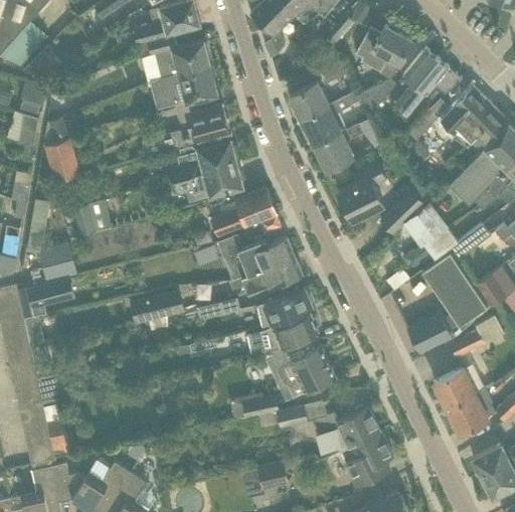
[(0,0),(0,53),(49,0),(0,0)]
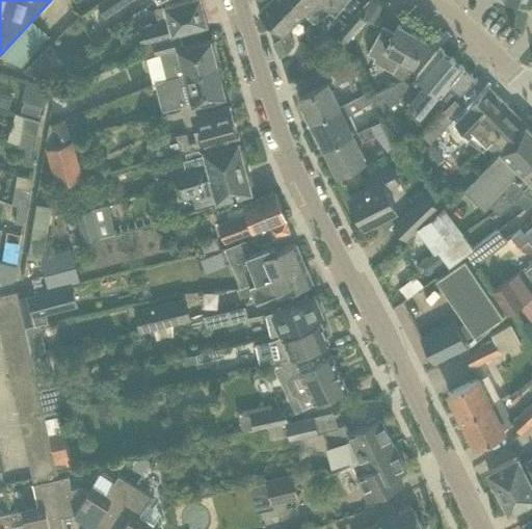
[(156,0),(157,0),(156,0),(107,0),(97,7),(104,19),(132,0),(156,0)]
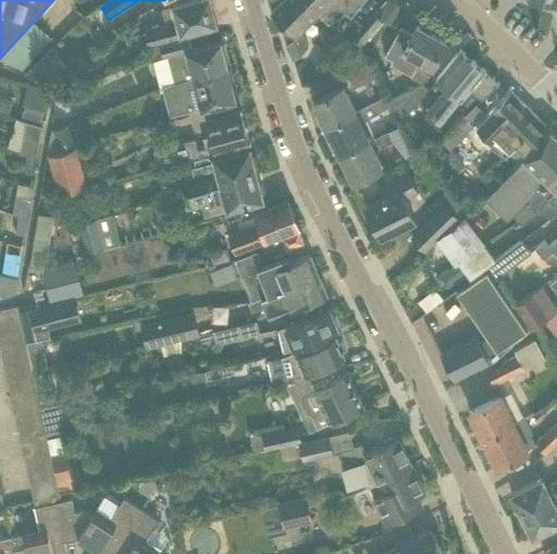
[(209,0),(199,0),(187,3),(161,10),(165,26),(144,32),(148,49),(188,38),(187,34),(215,26),(209,0)]
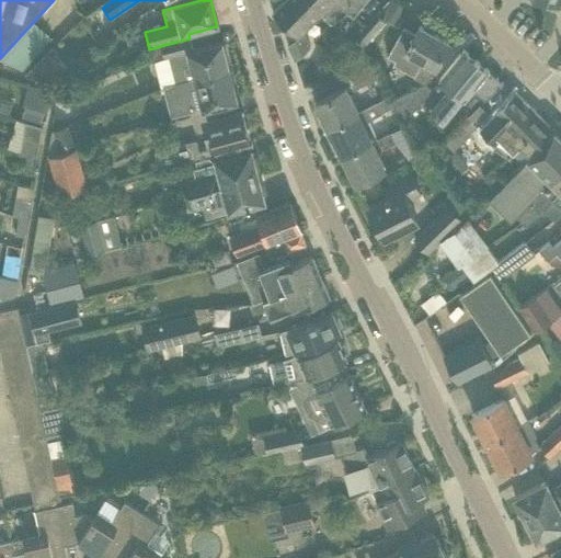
[(301,36),(321,16),(304,0),(287,0),(272,16),(297,40),(287,48),(295,64),(310,49),(305,40),(301,36)]
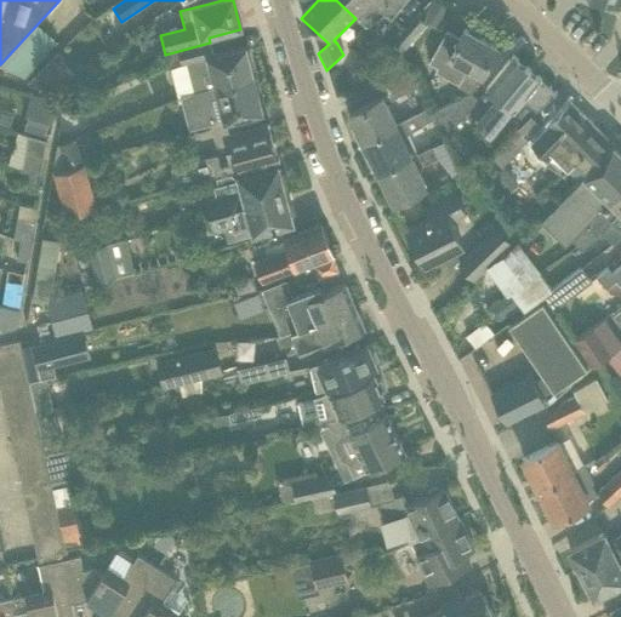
[(368,5),(371,0),(336,0),(355,18),(368,5)]
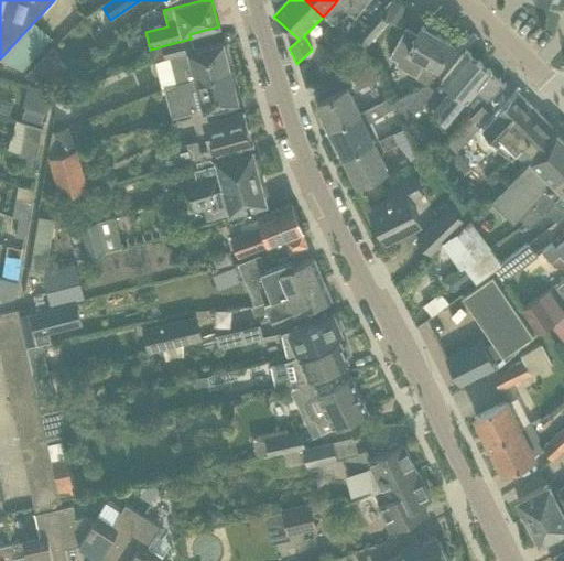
[(356,20),(370,0),(337,0),(334,4),(323,17),(334,27),(349,15),(356,20)]
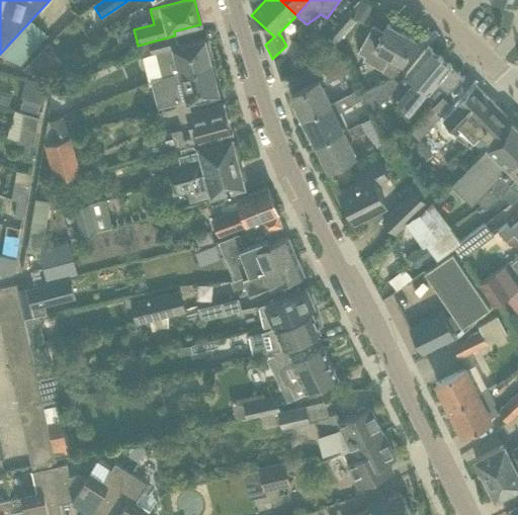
[(394,80),(414,40),(400,33),(402,30),(392,25),(390,27),(387,26),(383,34),(372,28),(359,54),(365,58),(363,62),(383,72),(382,74),(394,80)]
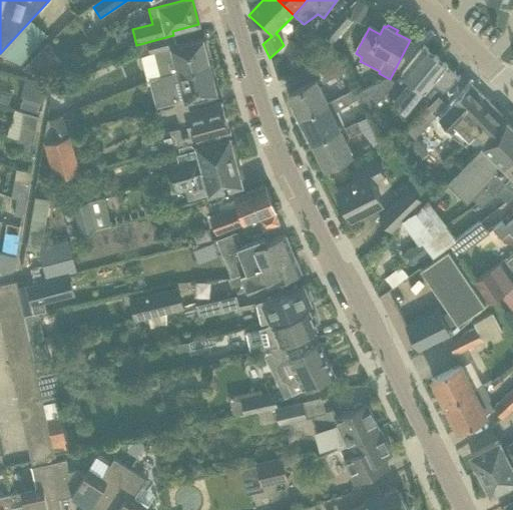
[(176,47),(173,35),(136,45),(141,65),(156,61),(160,77),(176,73),(176,74),(209,65),(202,40),(176,47)]
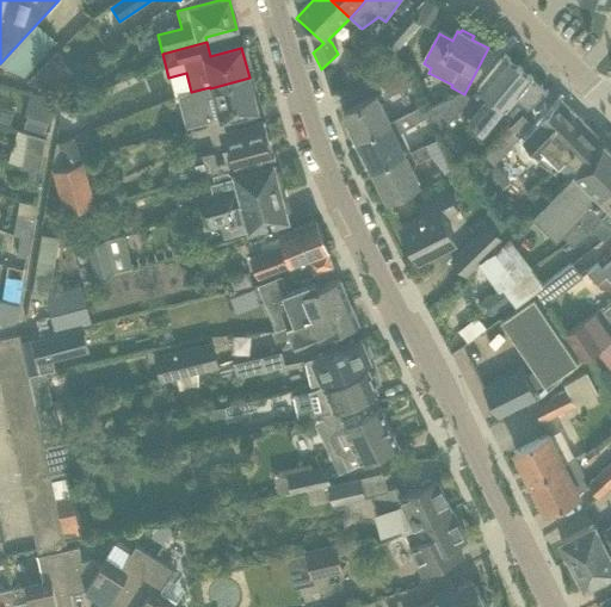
[(57,54),(28,84),(50,90),(74,75),(57,54)]
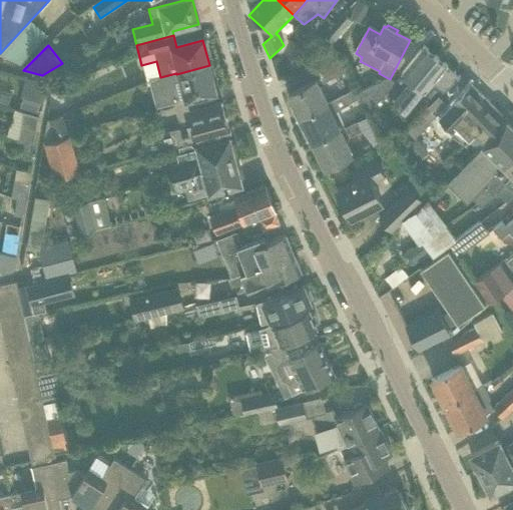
[(443,92),(460,77),(424,48),(401,75),(412,83),(396,103),(408,113),(432,83),(443,92)]
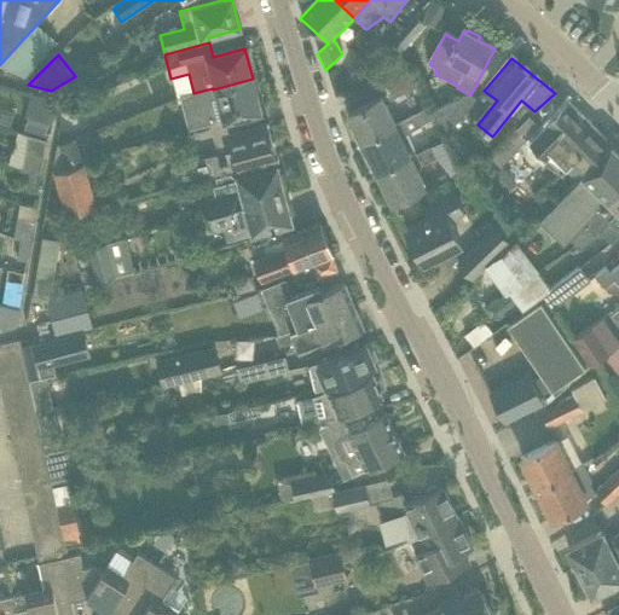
[(388,94),(369,104),(348,115),(362,143),(394,127),(385,106),(420,88),(411,68),(382,83),(388,94)]
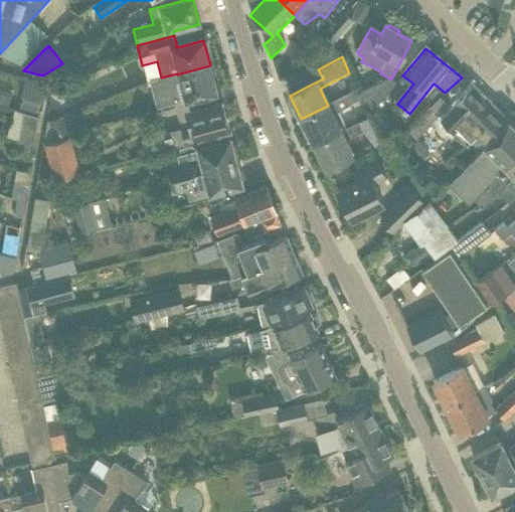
[(217,94),(210,65),(177,74),(177,73),(161,77),(150,82),(157,110),(217,94)]
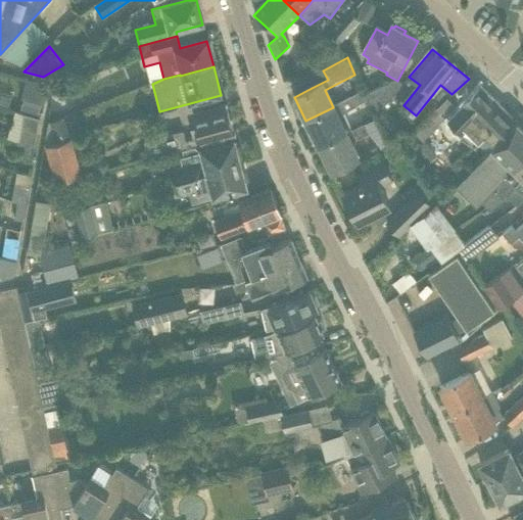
[(397,81),(381,88),(392,97),(402,85),(397,81)]
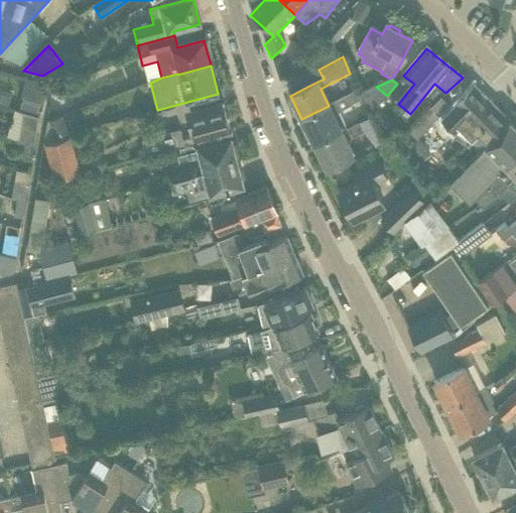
[(479,116),(491,104),(473,87),(439,120),(467,146),(474,138),(487,125),(479,116)]
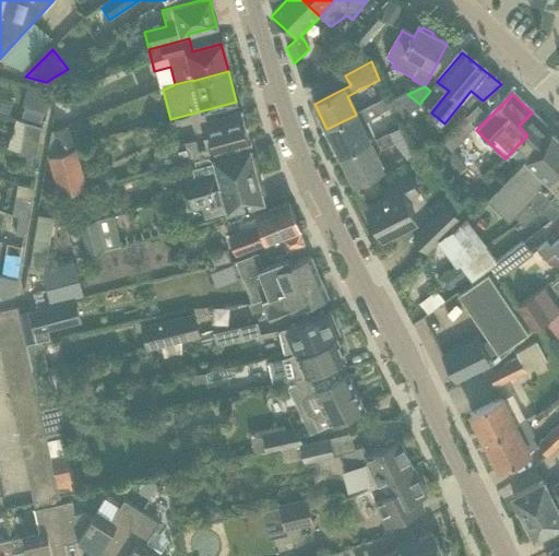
[(388,99),(375,105),(380,115),(392,109),(388,99)]
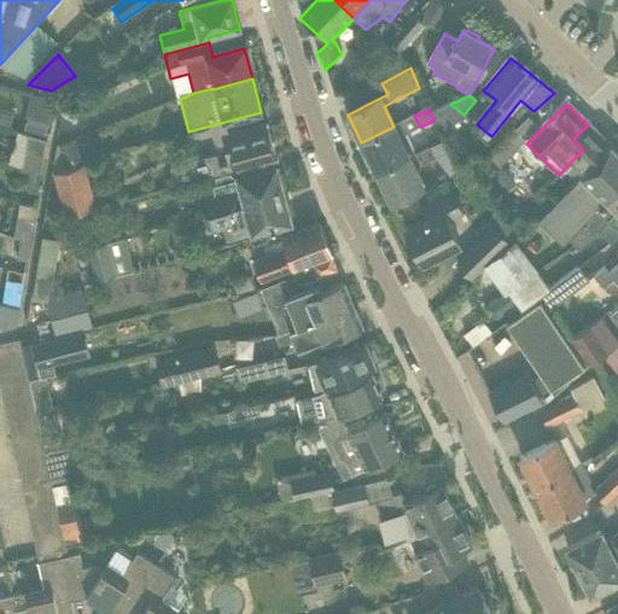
[(267,124),(243,130),(227,135),(232,153),(225,156),(227,167),(219,169),(215,158),(197,163),(202,181),(278,161),(273,144),(272,145),(267,124)]
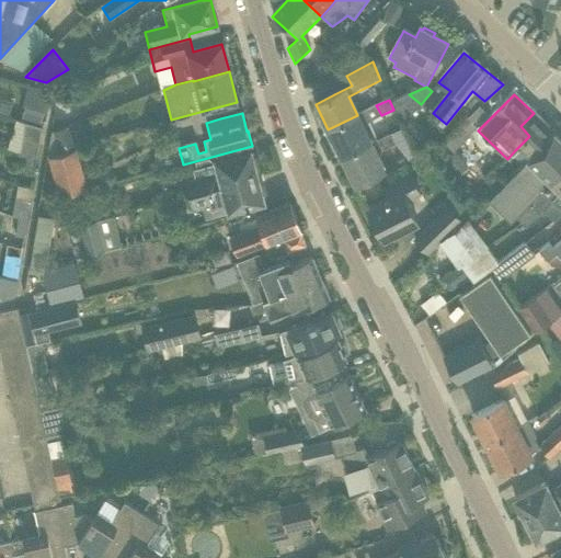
[(474,113),(444,145),(453,154),(483,122),(474,113)]
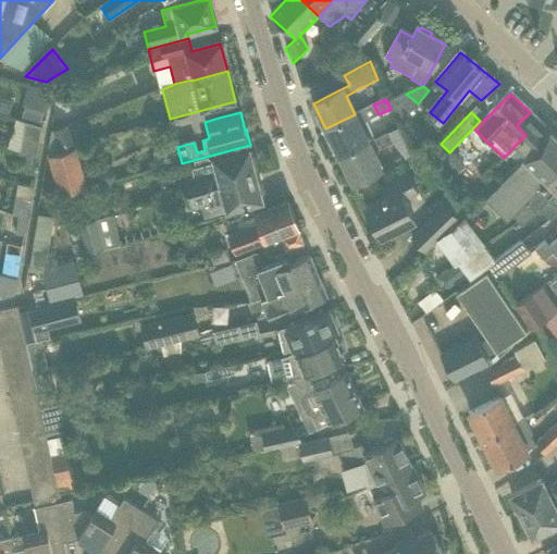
[(549,132),(530,112),(517,125),(525,135),(511,149),(522,160),(549,132)]
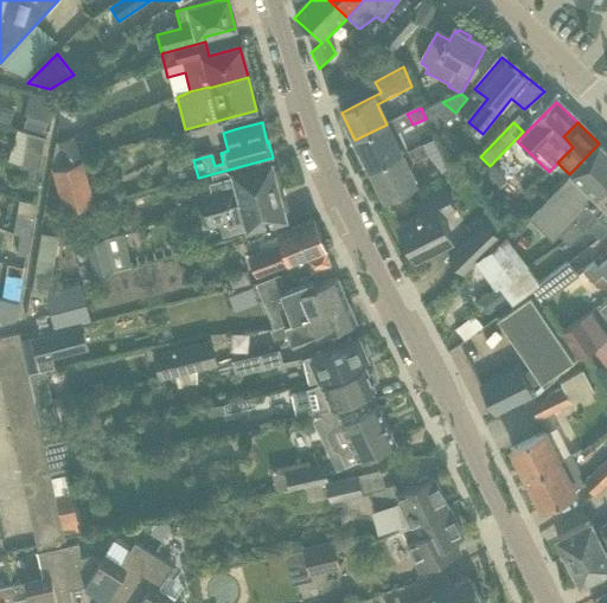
[(371,172),(403,155),(408,153),(398,132),(393,135),(387,124),(355,140),(371,172)]
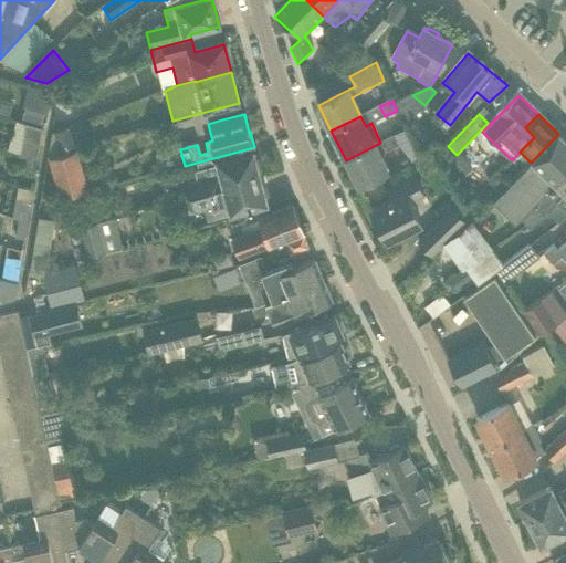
[(38,162),(42,131),(25,125),(21,159),(28,160),(38,162)]
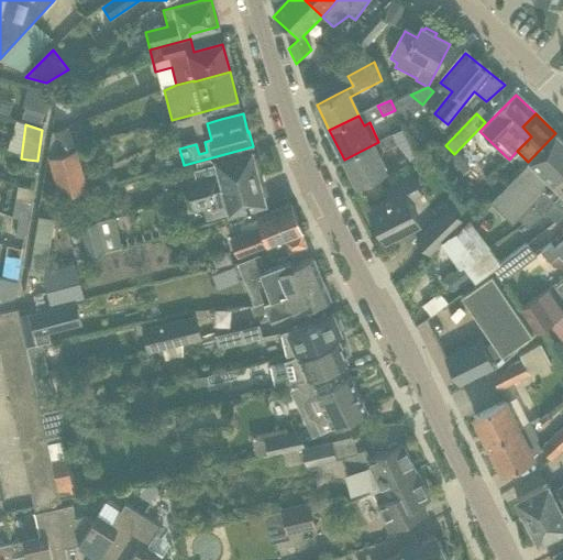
[(384,152),(397,145),(411,139),(405,129),(378,142),(374,144),(344,160),(357,186),(387,171),(376,151),(382,147),(384,152)]
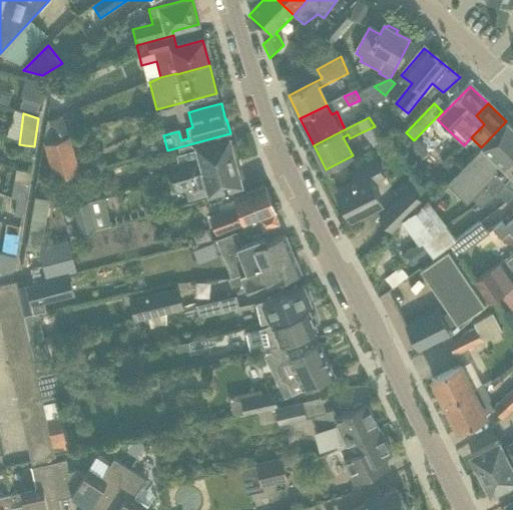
[(62,118),(49,123),(56,139),(68,134),(62,118)]
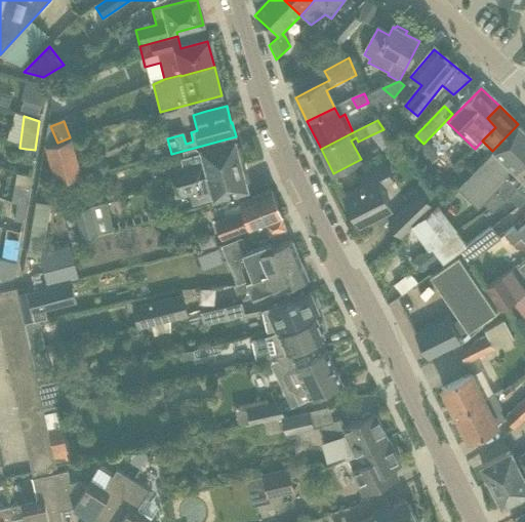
[(482,204),(524,160),(524,130),(518,124),(492,151),(455,189),(477,210),(482,205),(482,204)]
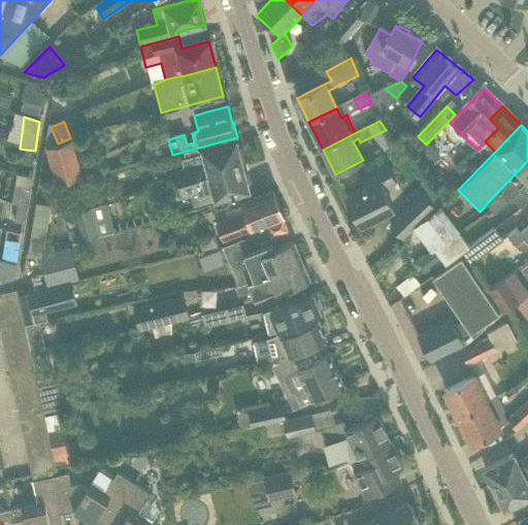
[(81,179),(72,142),(46,150),(56,186),(81,179)]
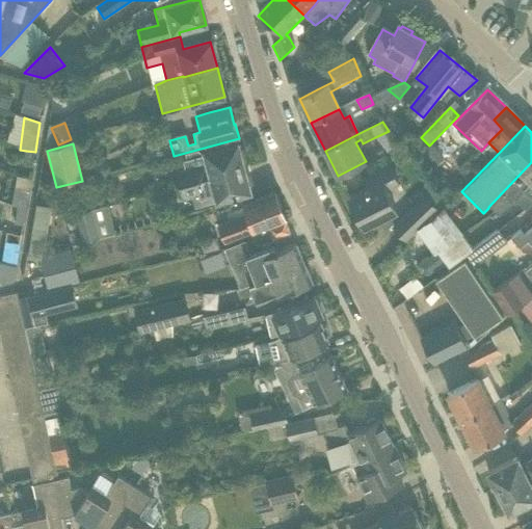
[(244,168),(238,144),(203,153),(206,164),(175,173),(175,174),(163,177),(166,189),(179,186),(244,168)]
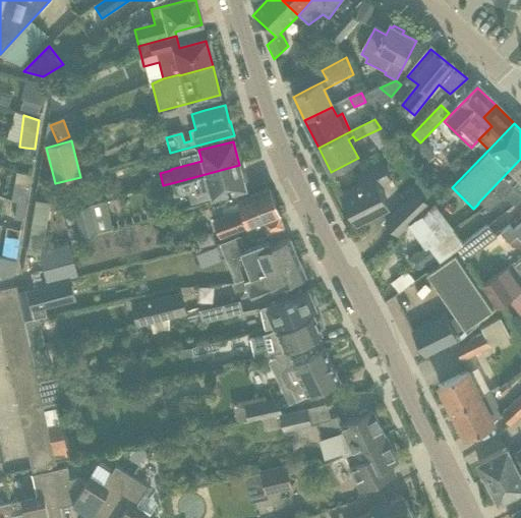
[(437,158),(423,142),(415,149),(428,164),(437,158)]
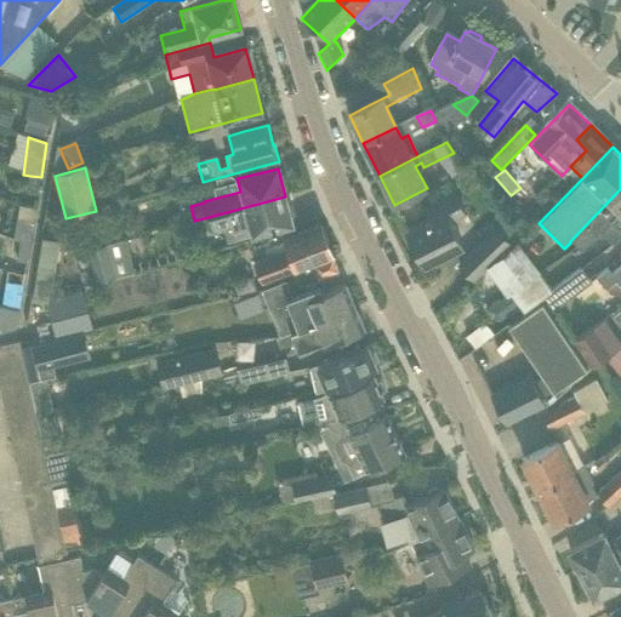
[(39,196),(41,177),(30,176),(28,195),(39,196)]
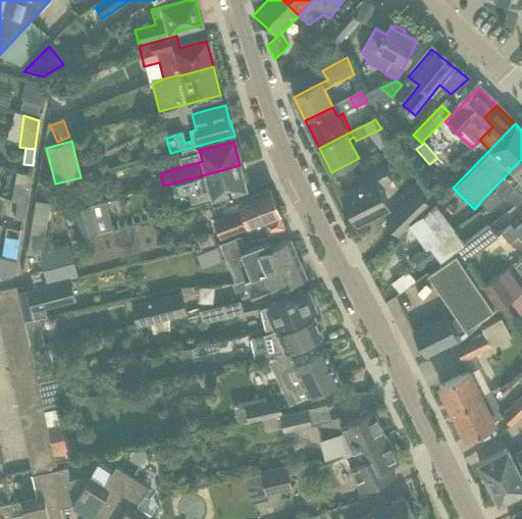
[(521,198),(521,159),(479,203),(479,204),(486,211),(501,199),(501,200),(512,189),(521,198)]
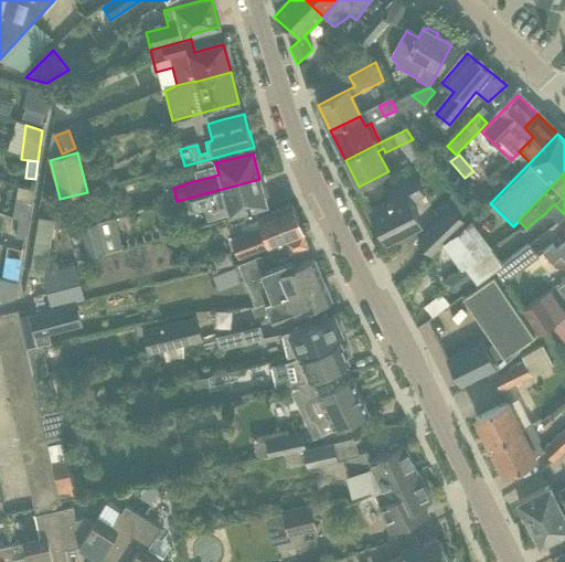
[(266,204),(265,200),(267,198),(264,187),(262,187),(259,179),(190,198),(193,212),(206,209),(209,220),(266,204)]
